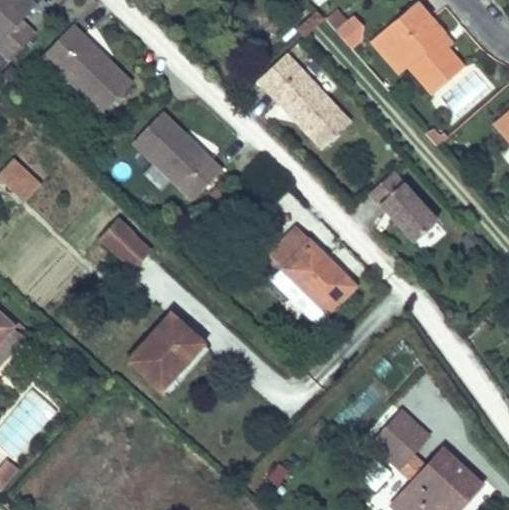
[(0,0),(0,37),(17,55),(43,29),(29,14),(42,0),(0,0)]
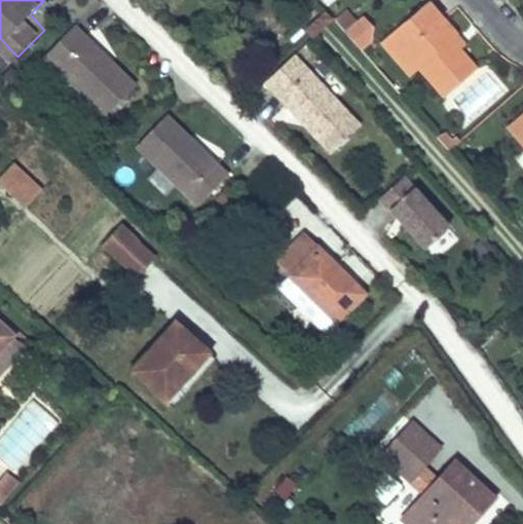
[(428,0),(391,32),(419,65),(446,95),(477,68),(459,48),(450,39),(457,33),(428,0)]
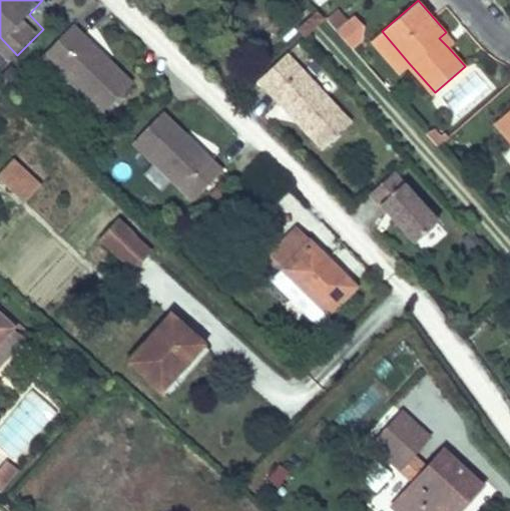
[(304,36),(327,16),(320,8),(297,28),(304,36)]
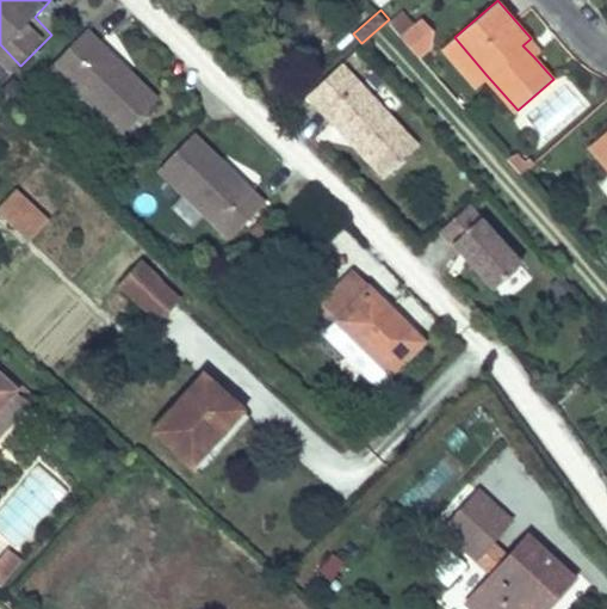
[(402,35),(415,24),(403,10),(390,20),(402,35)]
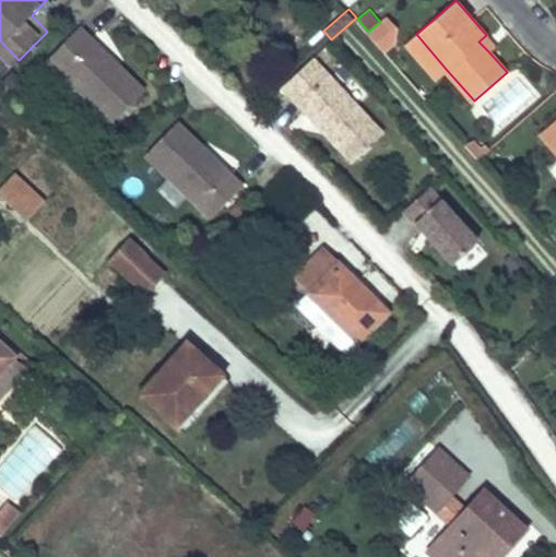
[(395,26),(387,16),(380,22),(368,32),(383,49),(393,40),(395,26)]
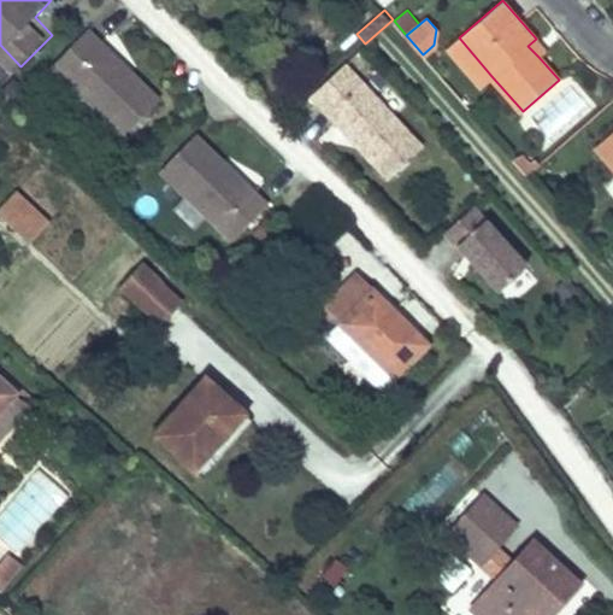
[(94,24),(60,60),(133,132),(168,95),(94,24)]
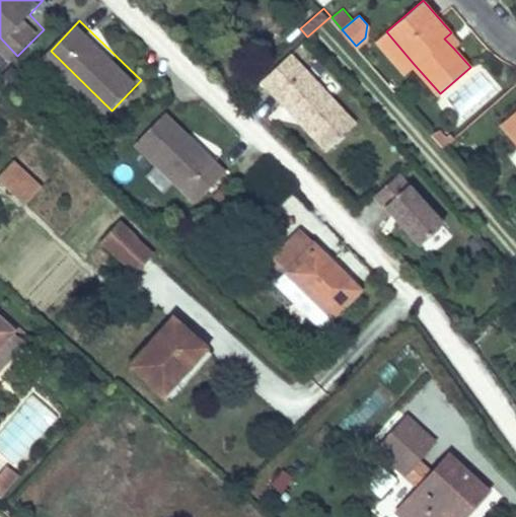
[(386,31),(380,38),(408,69),(414,64),(386,31)]
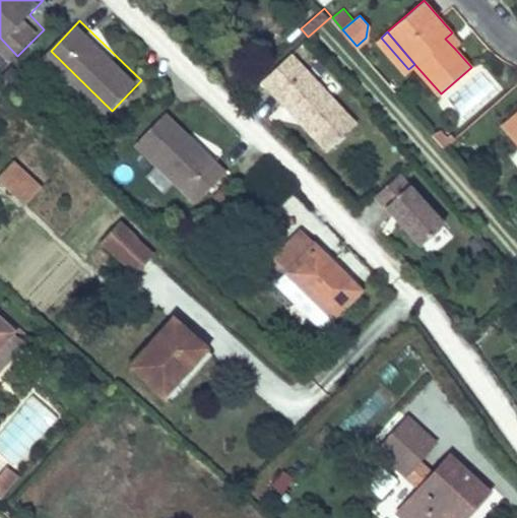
[(460,43),(452,33),(445,39),(454,48),(460,43)]
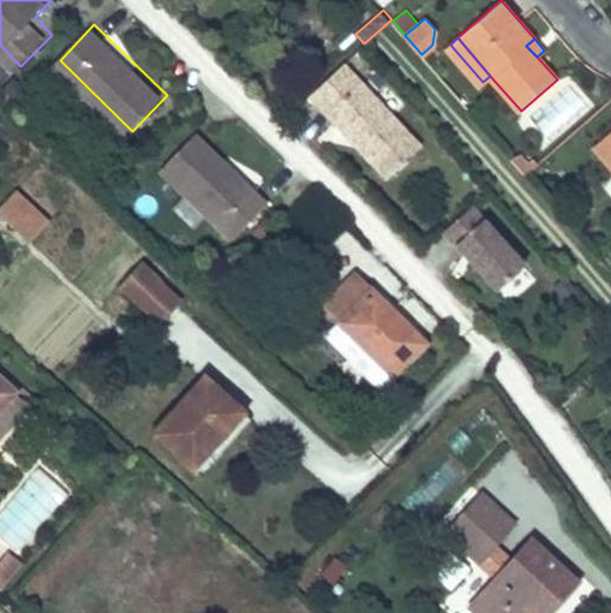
[(423,147),(345,63),(311,93),(352,138),(355,135),(361,141),(358,144),(389,178),(423,147)]
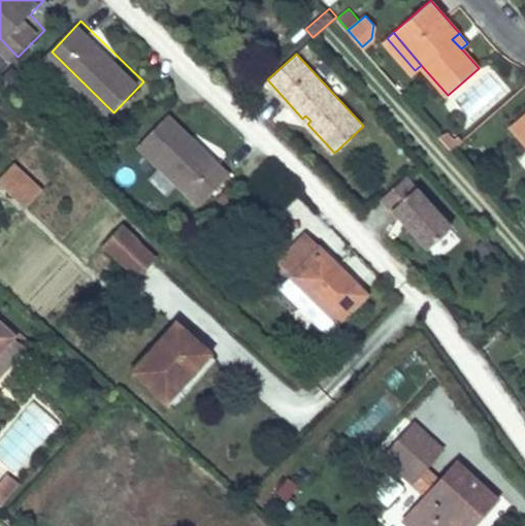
[(524,110),(511,124),(524,140),(524,110)]
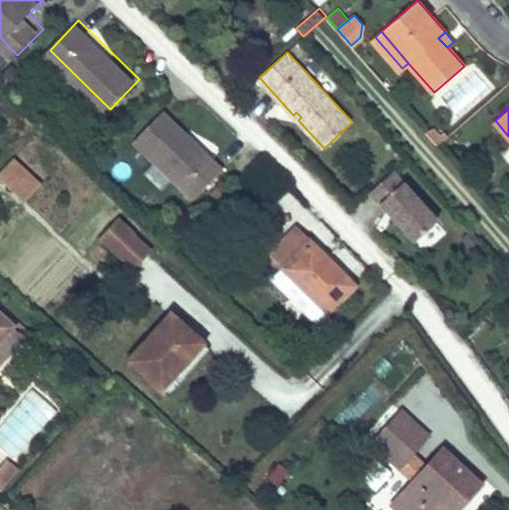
[(225,168),(164,110),(136,140),(196,198),(225,168)]
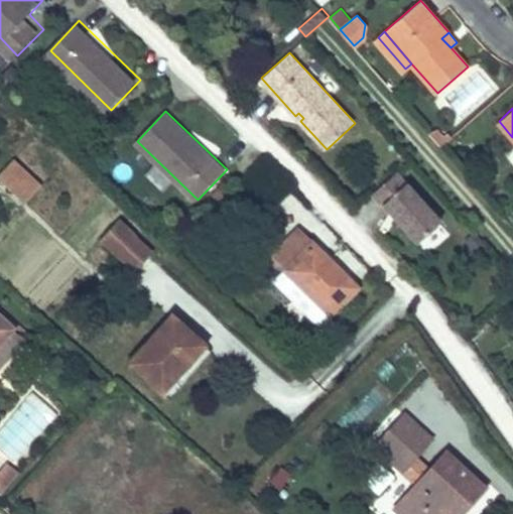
[(43,182),(17,156),(0,172),(27,201),(43,182)]
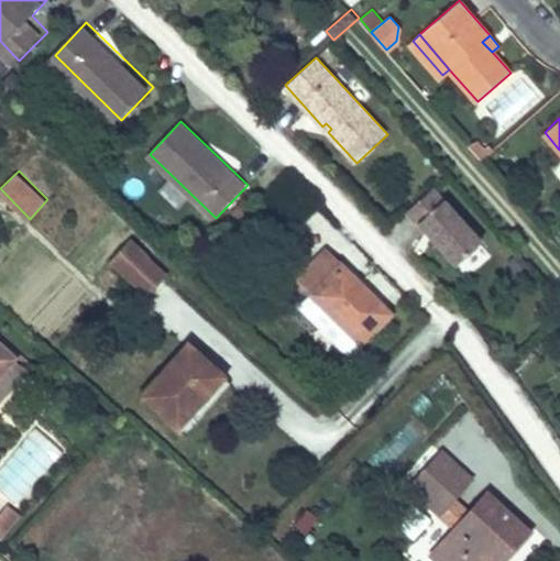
[(434,188),(407,210),(428,233),(430,231),(434,237),(431,239),(456,265),(481,243),(434,188)]
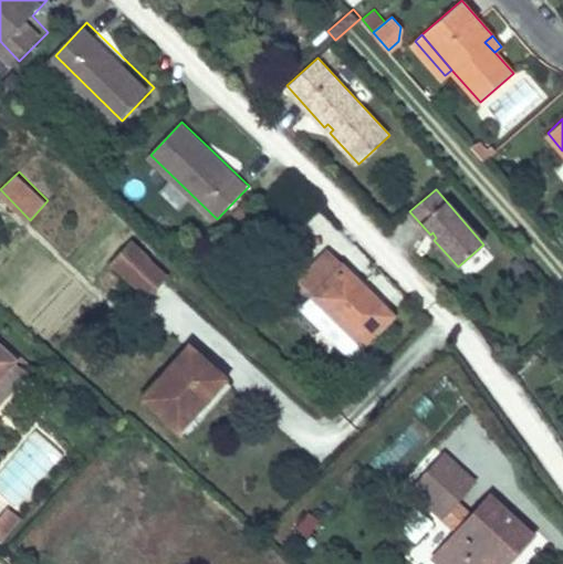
[(168,277),(134,241),(112,263),(146,298),(168,277)]
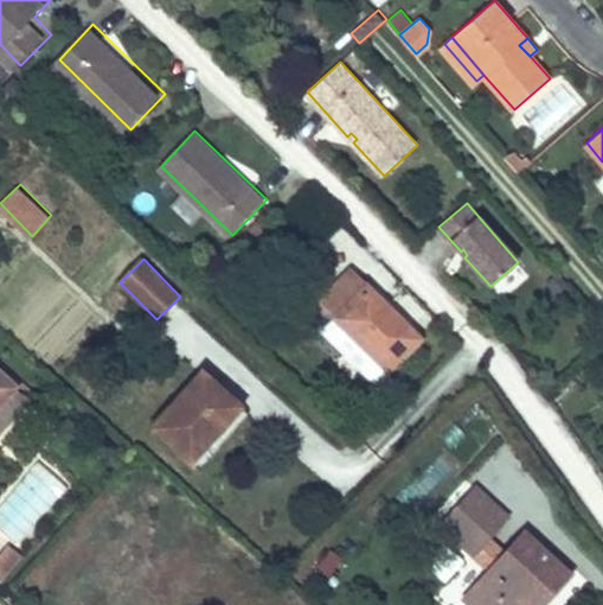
[(353,267),(322,295),(339,313),(338,316),(390,369),(422,336),(353,267)]
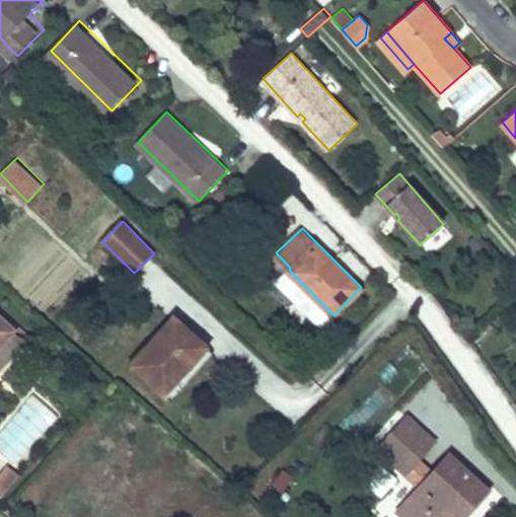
[(0,366),(25,339),(0,315),(0,366)]
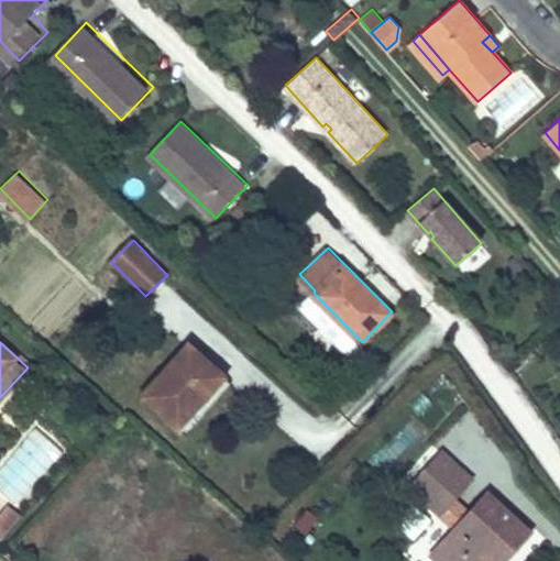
[(177,427),(197,405),(224,374),(190,342),(143,395),(177,427)]
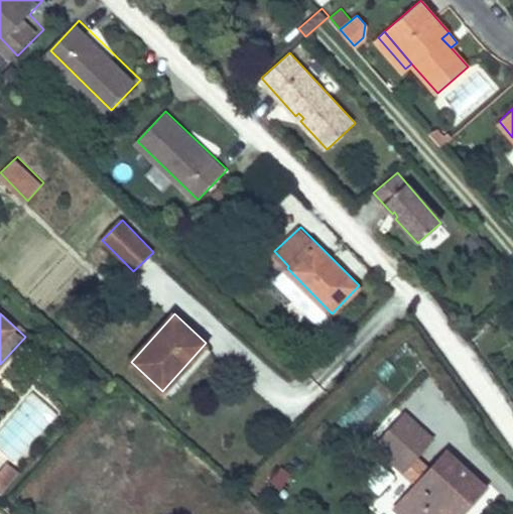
[(206,343),(180,371),(186,377),(213,349),(206,343)]
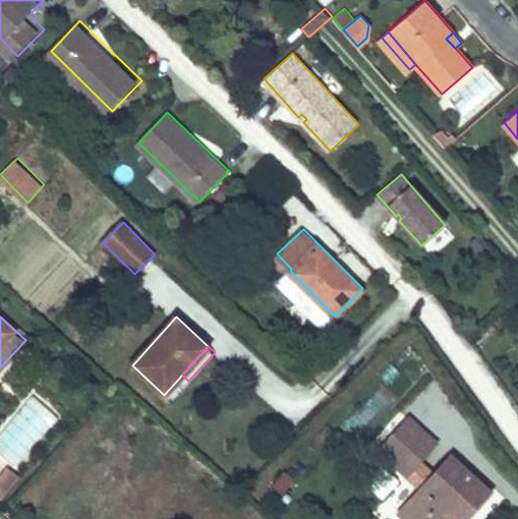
[(410,417),(381,448),(408,472),(438,442),(410,417)]
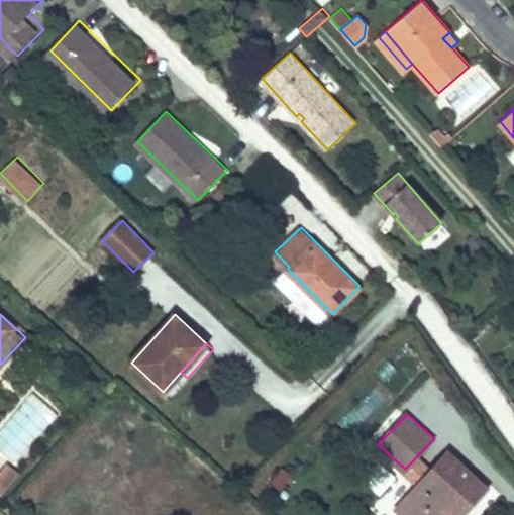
[(449,452),(398,507),(405,514),(453,514),(468,501),(472,504),(487,488),(449,452)]
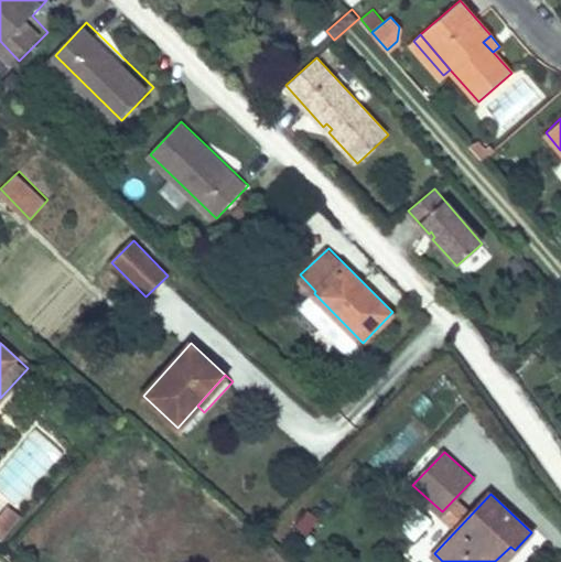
[(0,517),(0,535),(1,536),(20,515),(11,506),(0,517)]
